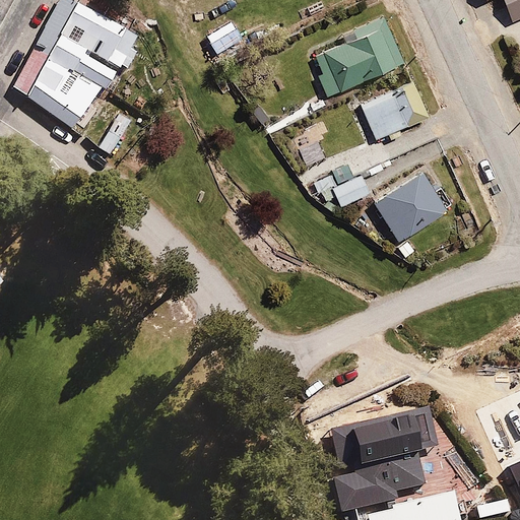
[(87,0),(83,7),(71,0),(58,0),(4,89),(72,130),(82,113),(98,123),(114,95),(107,90),(120,69),(127,74),(139,54),(130,48),(138,36),(126,27),(137,8),(123,0),(87,0)]
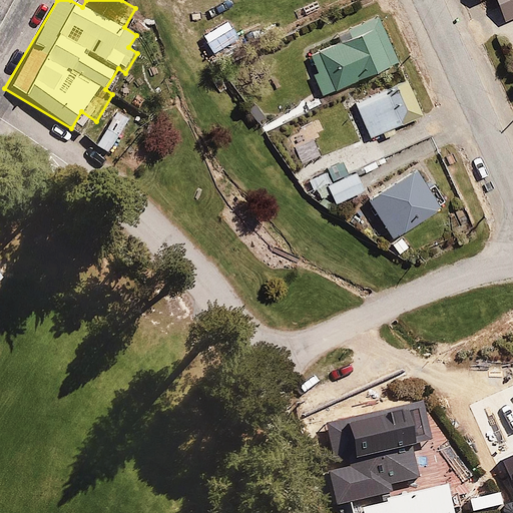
[(494,0),(504,23),(512,19),(512,0),(476,0),(477,2),(483,0),(494,0)]
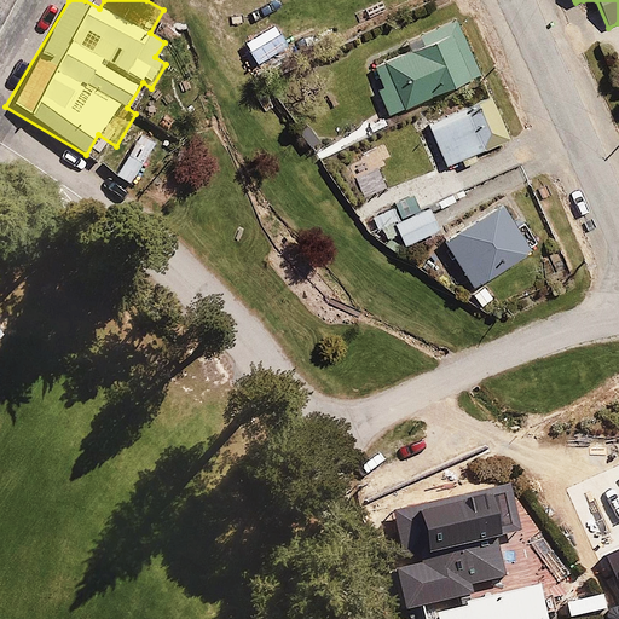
[(408,41),(411,48),(374,65),(386,90),(377,93),(389,120),(484,75),(457,18),(408,41)]
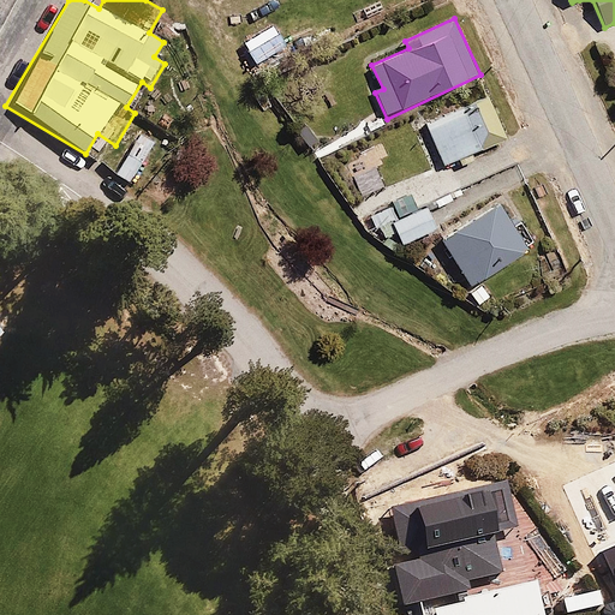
[(464,169),(479,162),(475,154),(515,136),(495,90),(423,123),(443,168),(459,161),(464,169)]
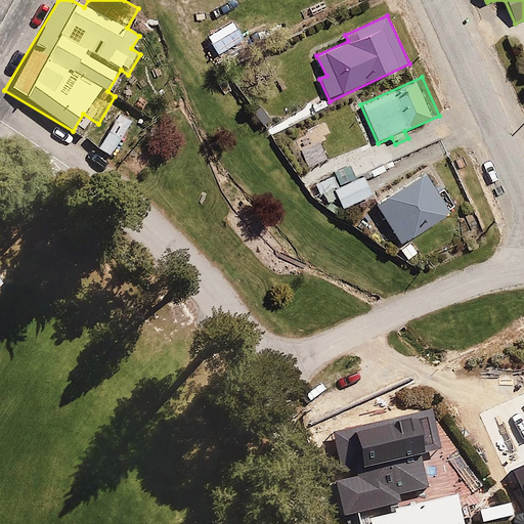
[(312,200),(324,192),(330,202),(340,197),(347,209),(372,194),(360,174),(354,178),(347,165),(336,171),(313,131),(282,148),(312,200)]
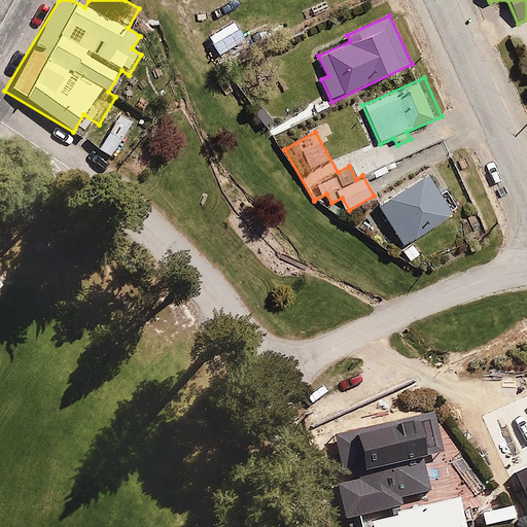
[(430,170),(379,203),(403,242),(455,208),(430,170)]
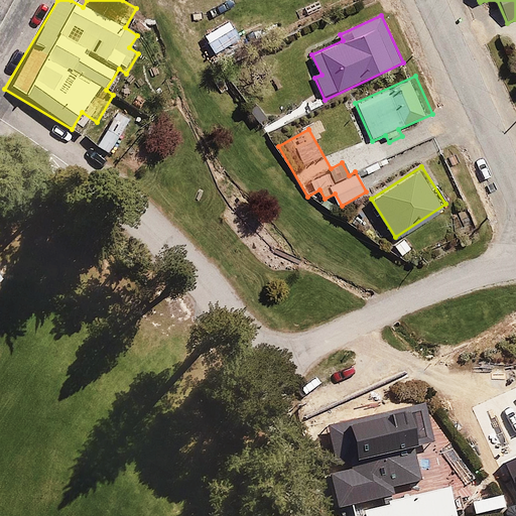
[(402,471),(360,449),(342,488),(384,508),(402,471)]
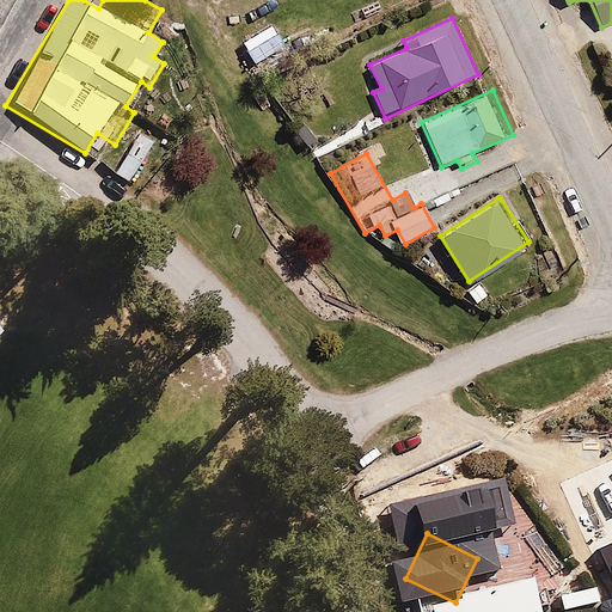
[(552,554),(539,564),(577,611),(587,611),(595,606),(552,554)]
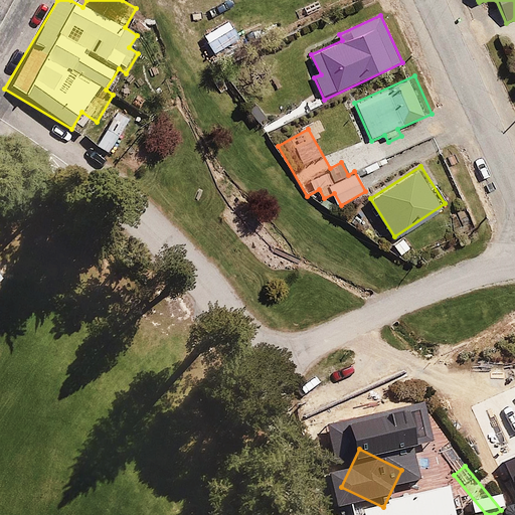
[(458,514),(454,495),(365,513),(365,514),(458,514)]
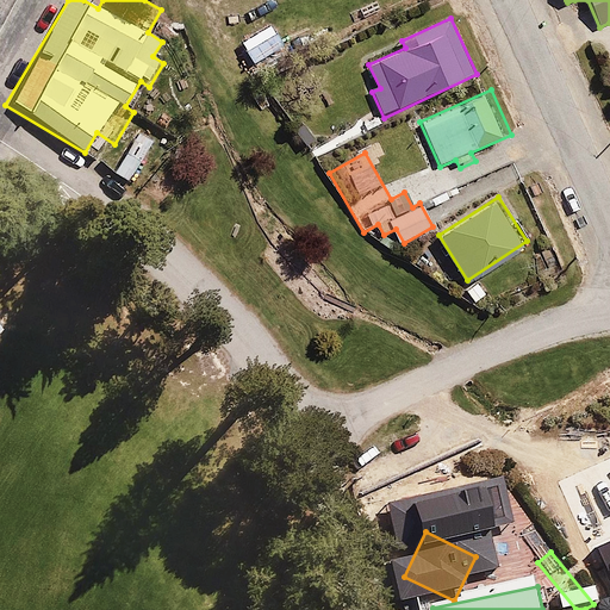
[(430,609),(433,607),(415,595),(403,609),(430,609)]
